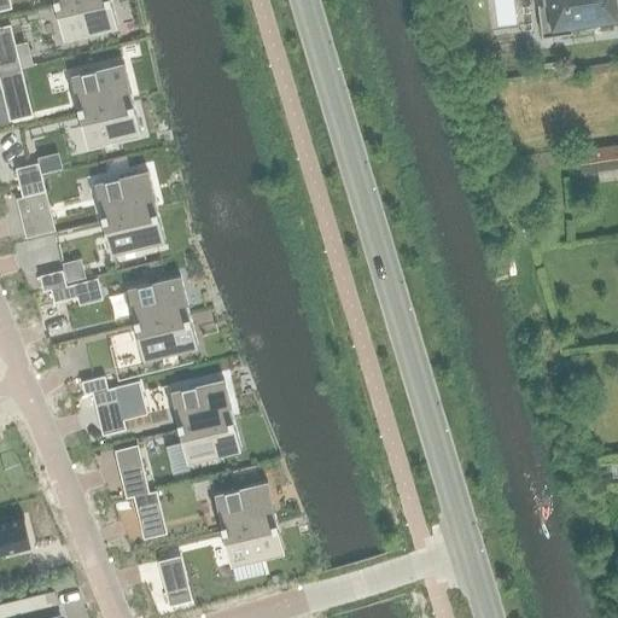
[(112,0),(81,0),(56,6),(65,40),(120,25),(112,0)]
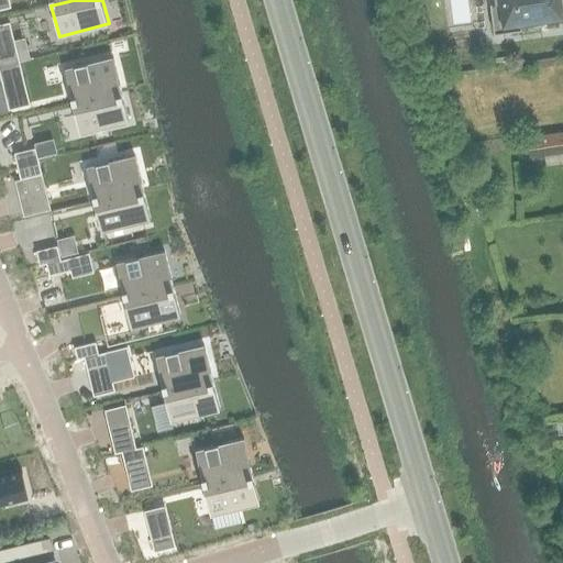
[(488,0),(494,34),(521,31),(520,22),(558,17),(556,12),(561,11),(559,0),(488,0)]
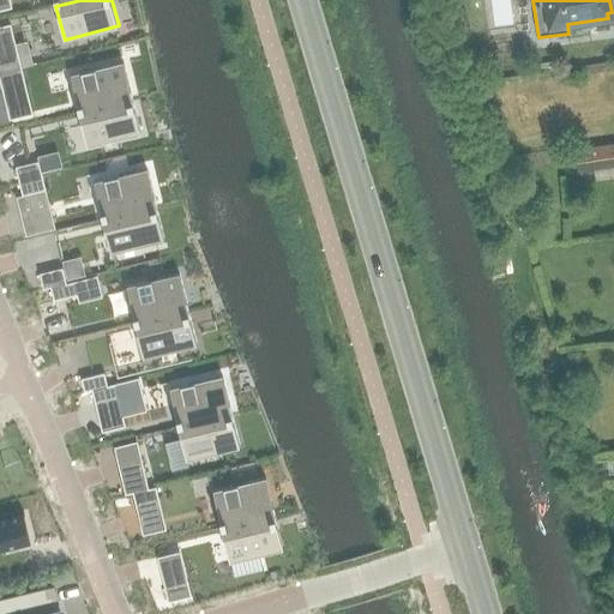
[(18,54),(0,58),(0,74),(22,70),(18,54)]
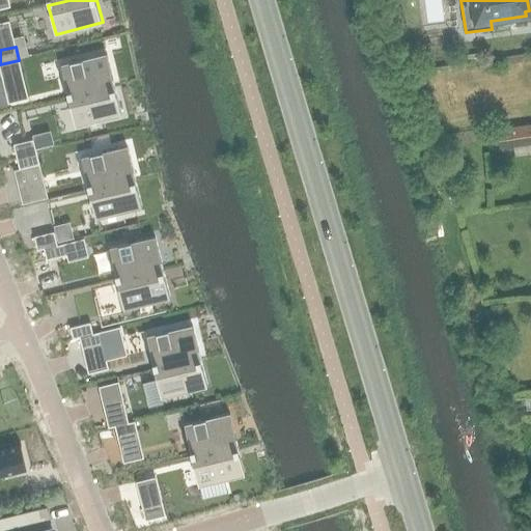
[(107,54),(61,65),(68,95),(114,84),(107,54)]
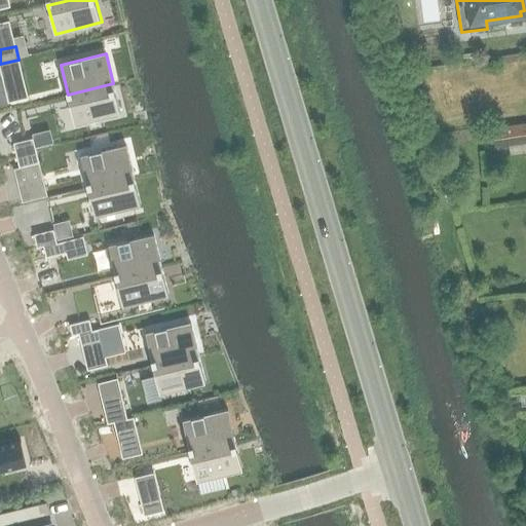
[(19,60),(0,64),(0,70),(2,79),(23,74),(19,60)]
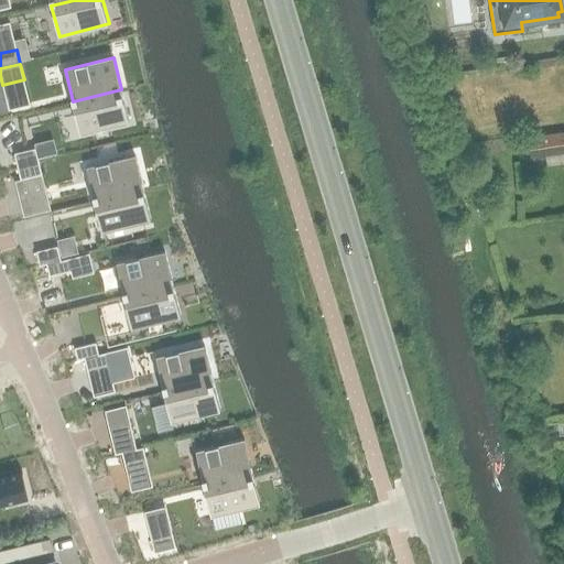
[(121,89),(73,101),(80,133),(129,121),(121,89)]
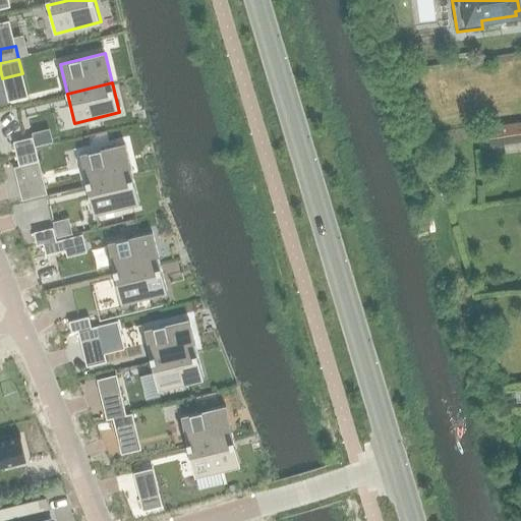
[(520,122),(488,127),(490,146),(520,140),(520,122)]
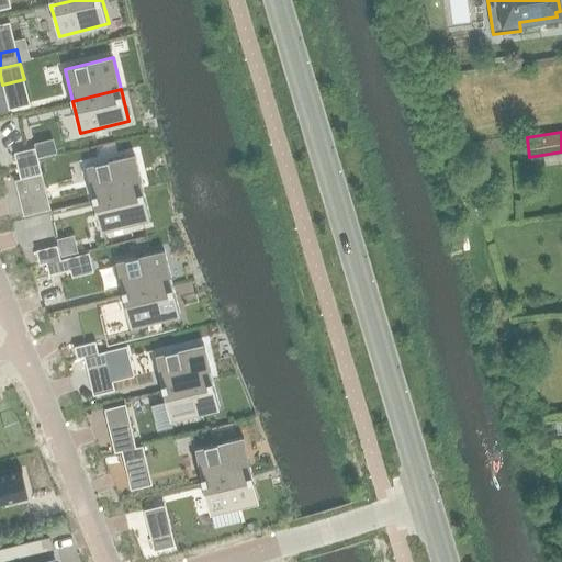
[(35,148),(14,154),(18,168),(38,163),(35,148)]
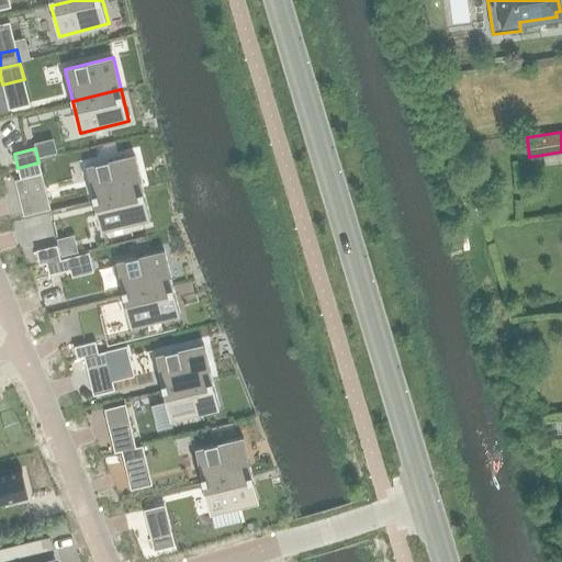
[(135,155),(86,167),(93,199),(143,187),(135,155)]
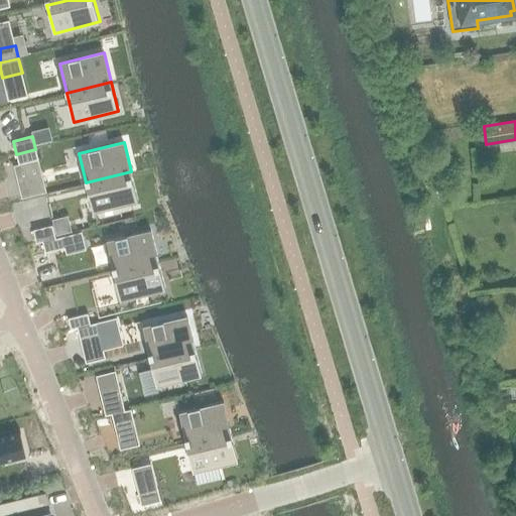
[(35,149),(16,154),(18,165),(38,160),(35,149)]
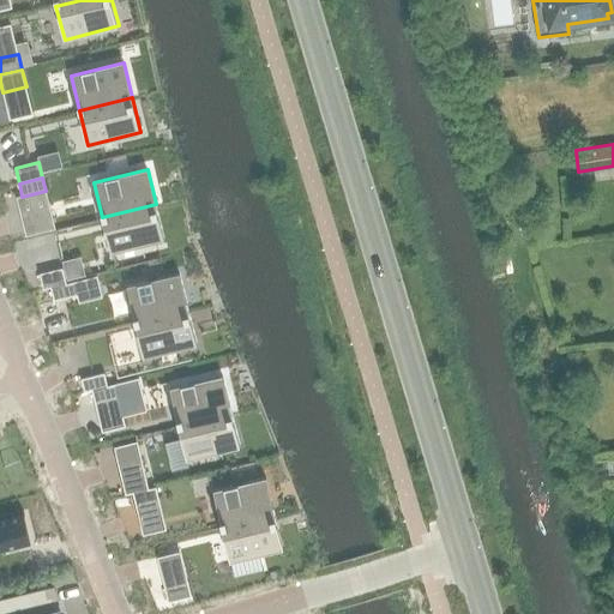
[(156,204),(102,217),(110,252),(164,240),(156,204)]
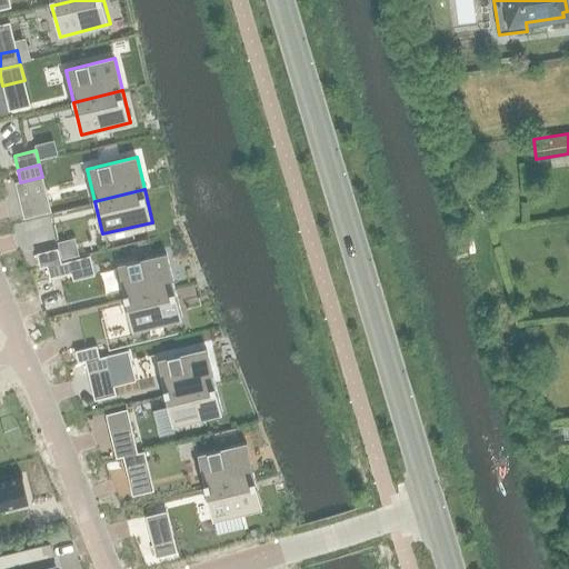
[(20,203),(25,219),(48,213),(45,198),(20,203)]
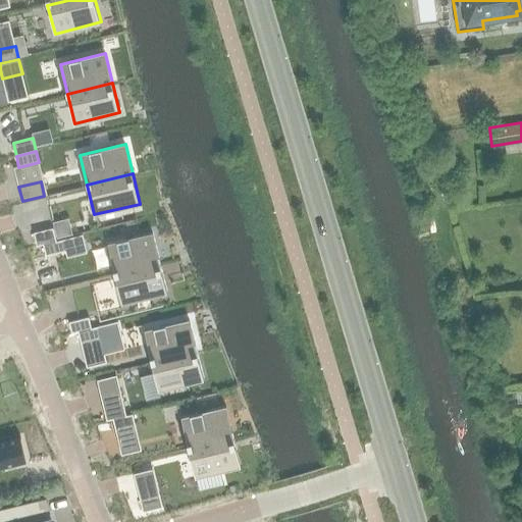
[(53,228),(34,233),(37,247),(43,245),(56,242),(53,228)]
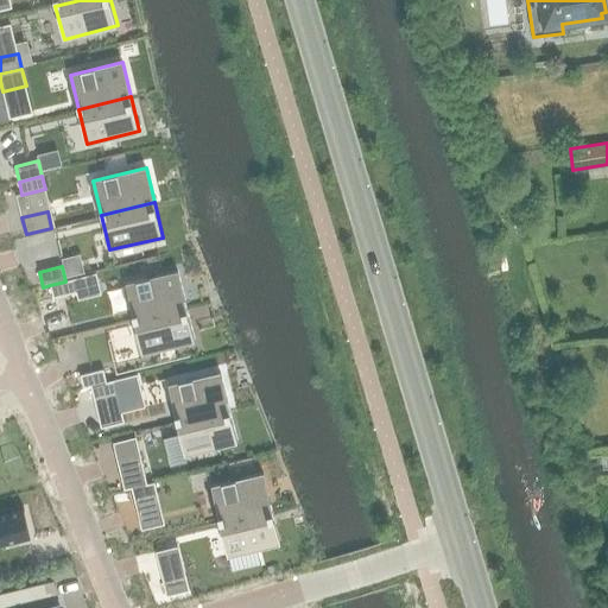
[(178,272),(125,284),(133,320),(187,306),(178,272)]
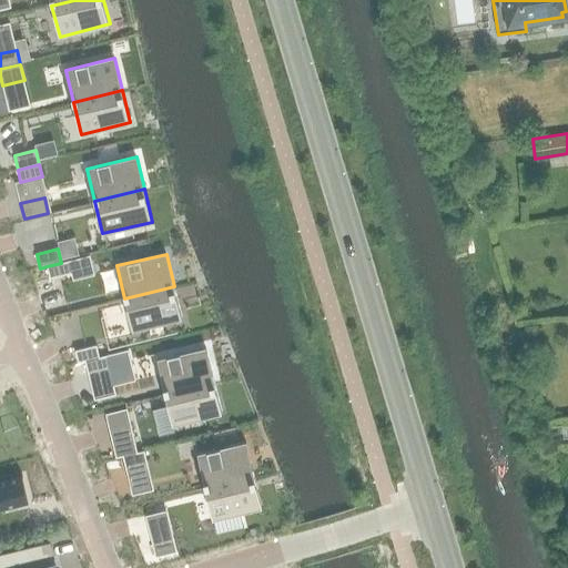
[(71,273),(73,281),(94,275),(90,256),(68,262),(71,273)]
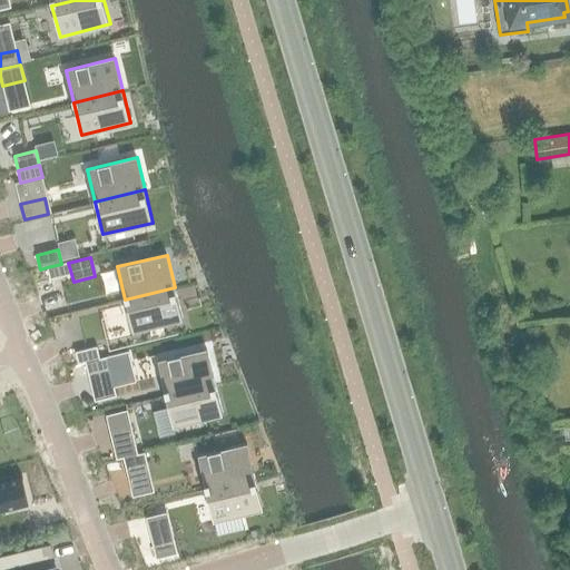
[(61,264),(47,267),(50,279),(71,274),(68,263),(61,264)]
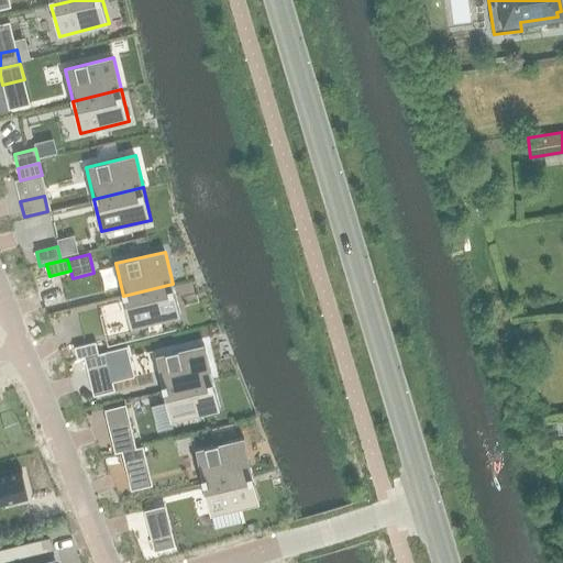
[(173,284),(123,296),(132,328),(180,316),(173,284)]
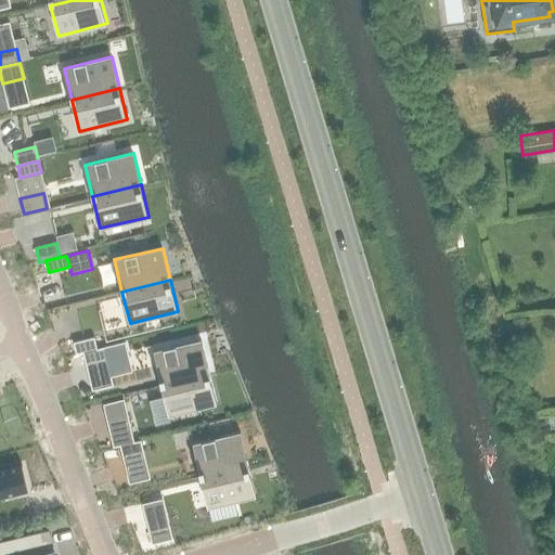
[(94,337),(74,343),(76,355),(84,353),(98,349),(94,337)]
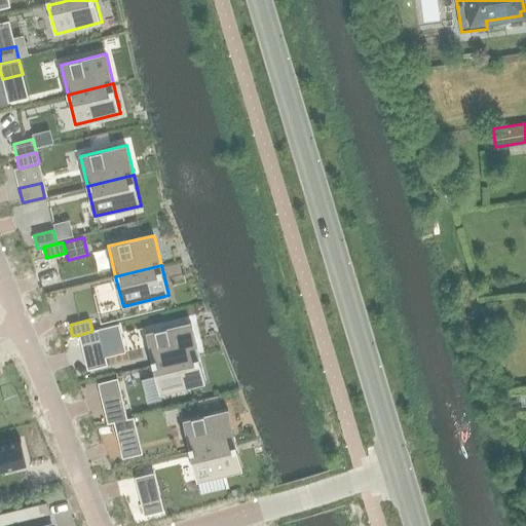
[(191,323),(145,333),(152,364),(198,352),(191,323)]
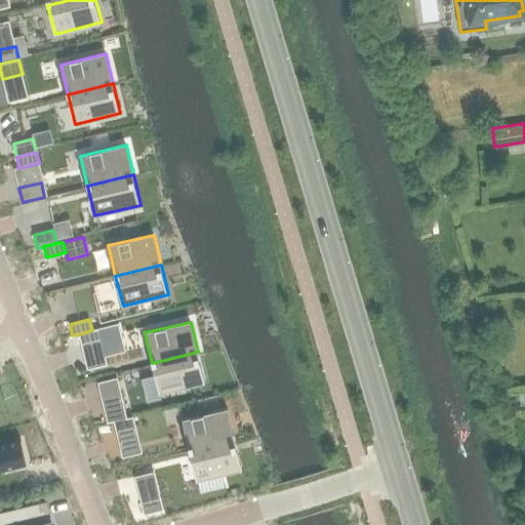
[(92,330),(79,334),(81,346),(102,340),(98,329),(92,330)]
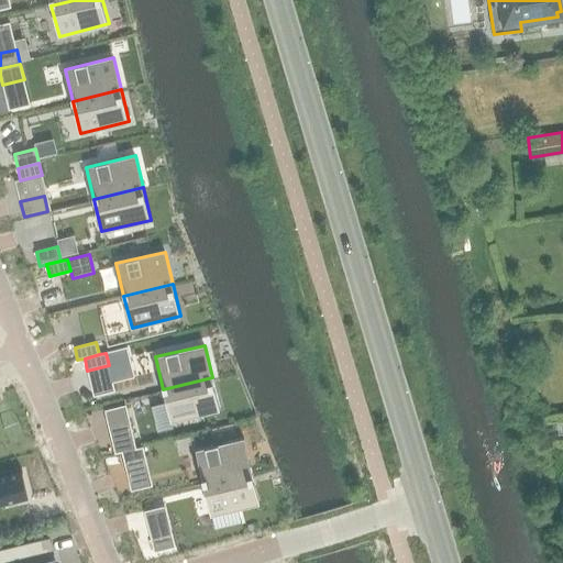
[(212,377),(163,389),(172,421),(220,409),(212,377)]
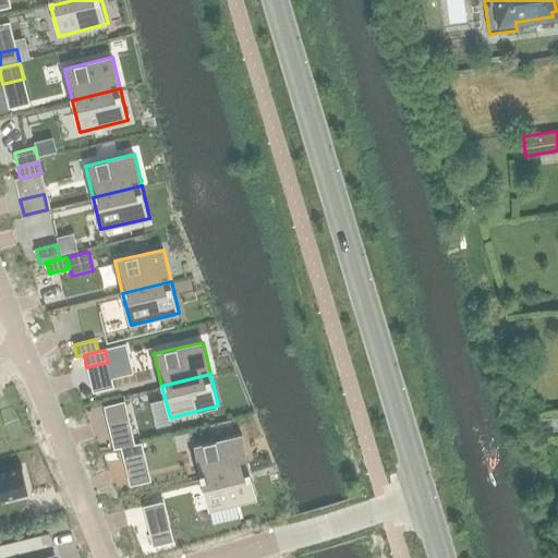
[(130,423),(108,428),(113,450),(120,448),(135,445),(130,423)]
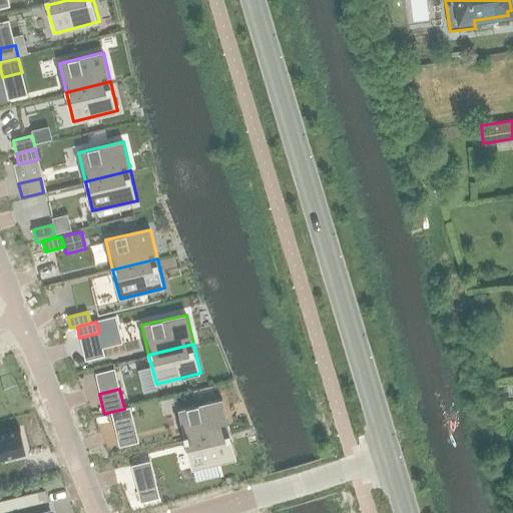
[(222,400),(178,410),(185,439),(229,429),(222,400)]
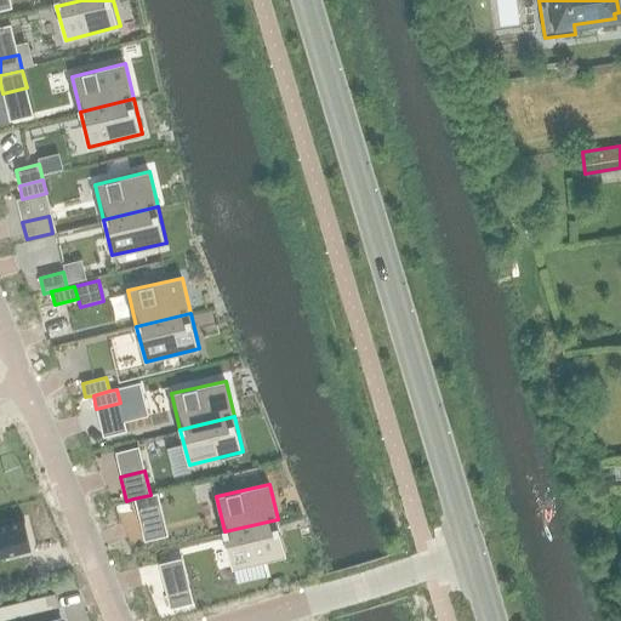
[(151,495),(134,499),(137,512),(160,507),(158,494),(151,495)]
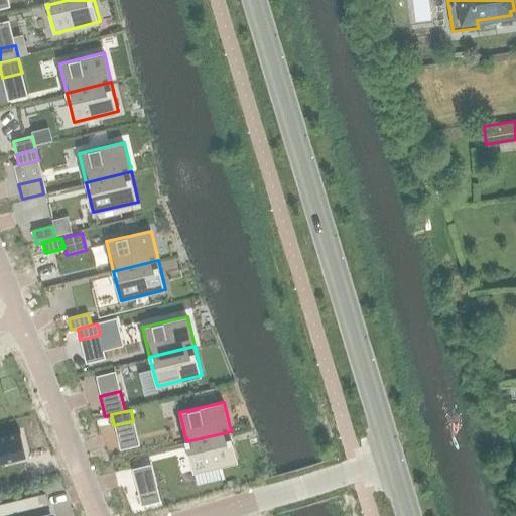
[(19,431),(0,435),(0,464),(4,463),(19,459),(26,458),(25,456),(19,431)]
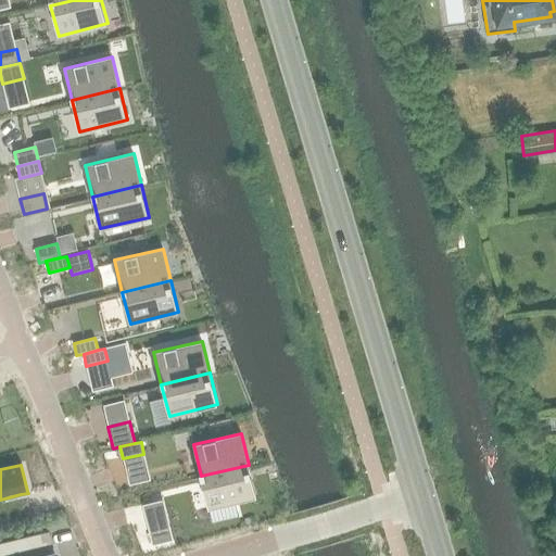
[(249,465),(201,476),(207,507),(255,496),(249,465)]
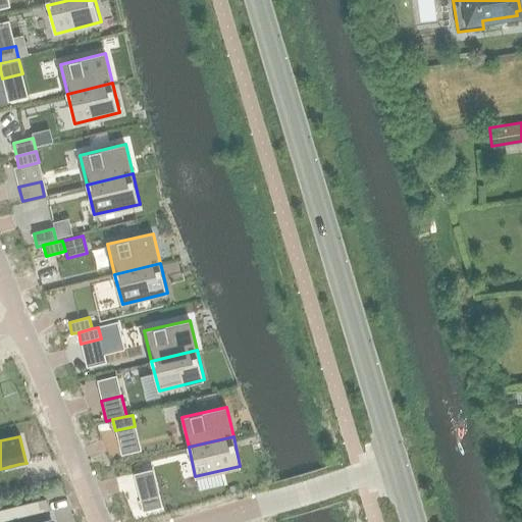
[(159,494),(140,500),(143,513),(162,508),(159,494)]
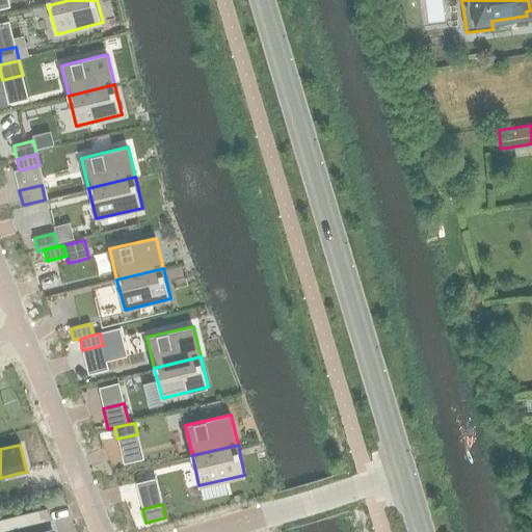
[(51,531),(46,509),(0,520),(0,531),(51,531)]
